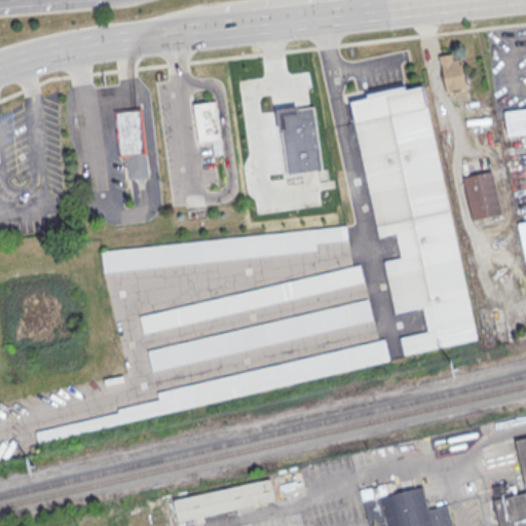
[(439,57),(447,97),(453,96),(454,98),(466,96),(460,60),(451,62),(450,54),(439,57)]
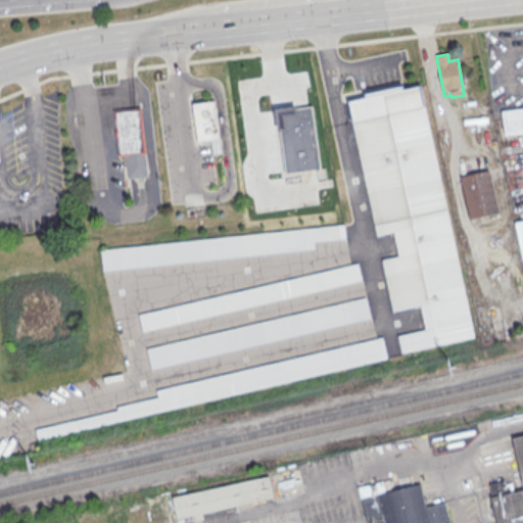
[(419,86),(474,338),(401,353),(397,336),(425,330),(420,306),(392,313),(381,260),(397,256),(392,233),(375,237),(346,102),(419,86)]
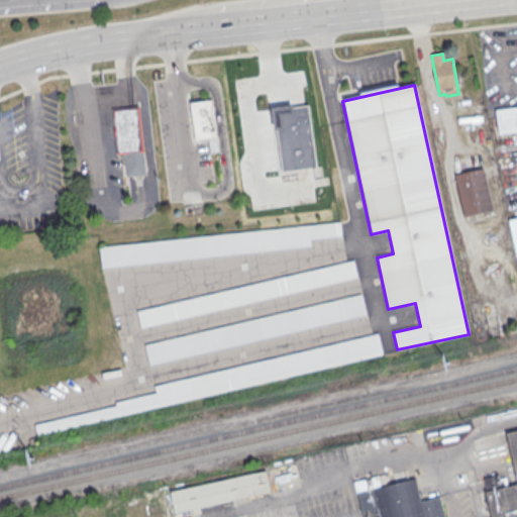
[(211,99),(191,102),(196,139),(208,137),(209,151),(218,150),(211,99)]
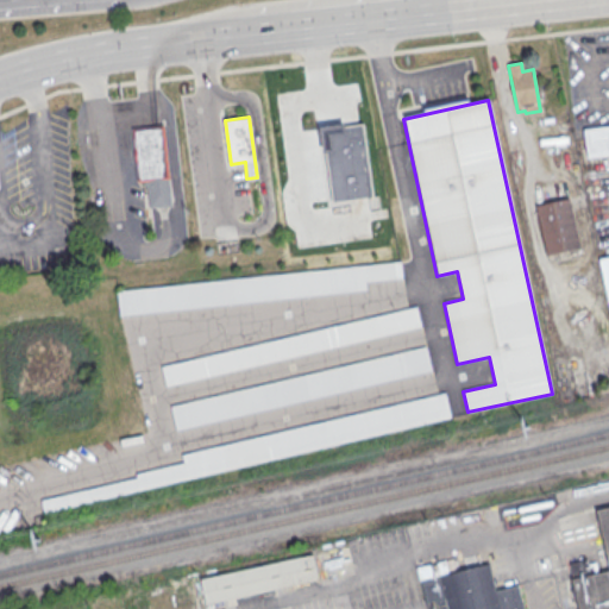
[(608,123),(584,126),(586,156),(608,154),(608,123)]
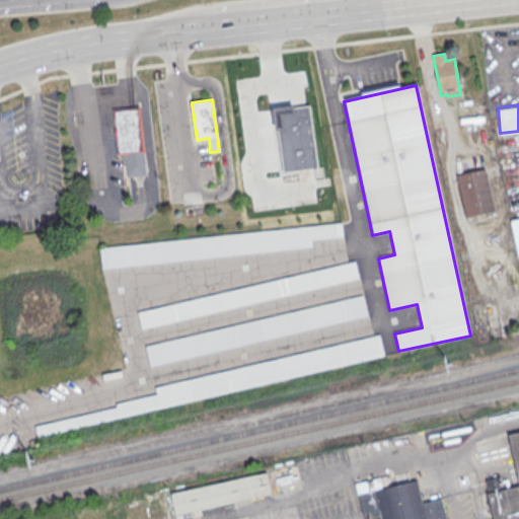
[(146,174),(138,106),(113,108),(118,153),(124,152),(127,176),(146,174)]
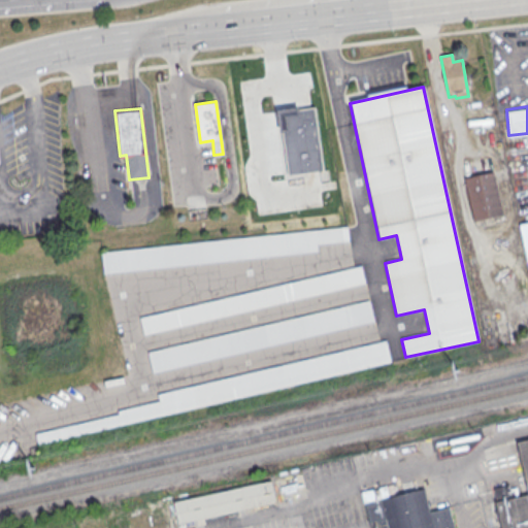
[(493,170),(464,177),(474,220),(503,212),(493,170)]
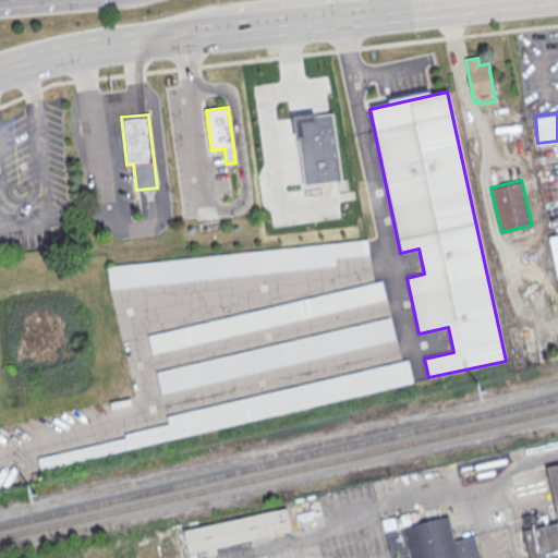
[(367,239),(368,253),(335,257),(336,264),(109,288),(107,266),(367,239)]
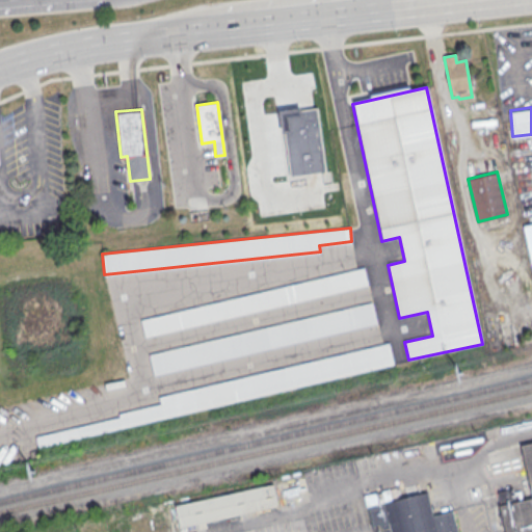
[(368,284),(364,266),(140,319),(144,337),(368,284)]
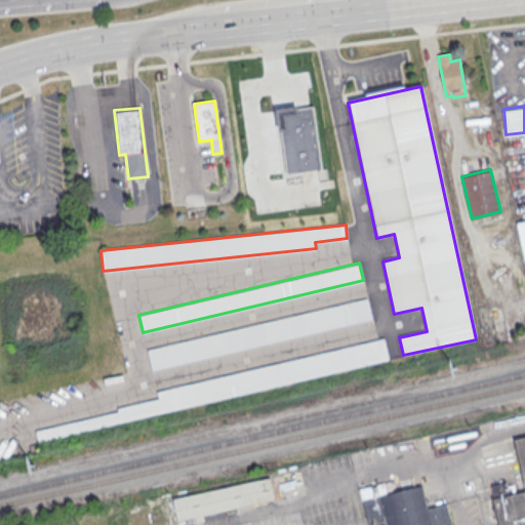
[(367,297),(147,349),(152,369),(372,318),(367,297)]
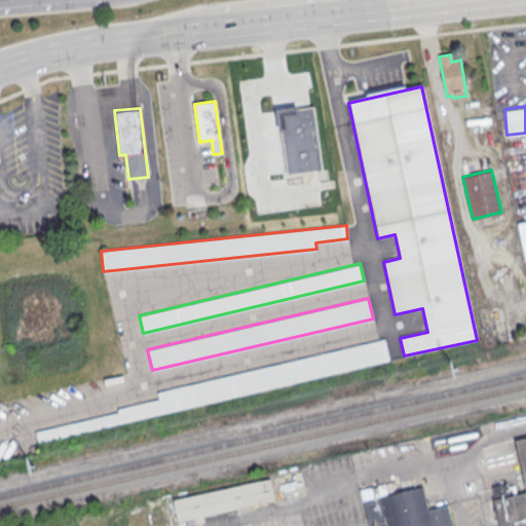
[(383,340),(388,362),(38,443),(35,433),(117,413),(117,410),(158,401),(156,393),(383,340)]
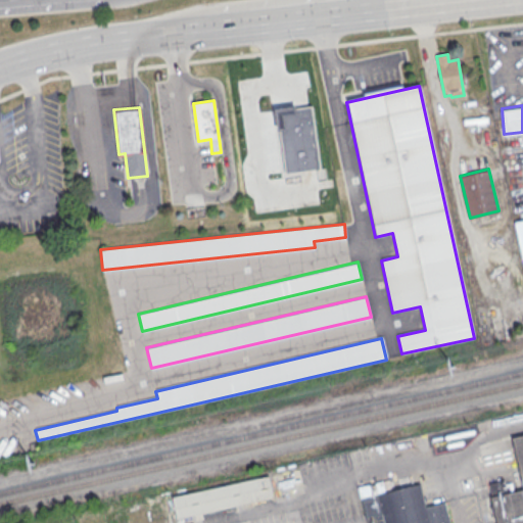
[(522,522),(495,522),(490,497),(522,490),(511,438),(522,435),(522,522)]
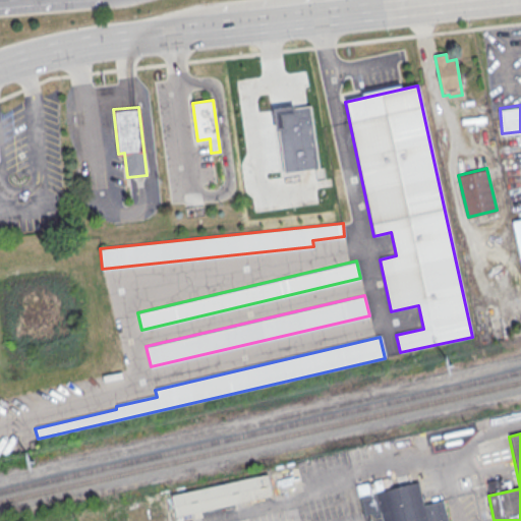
[(273,497),(268,474),(171,494),(175,516),(273,497)]
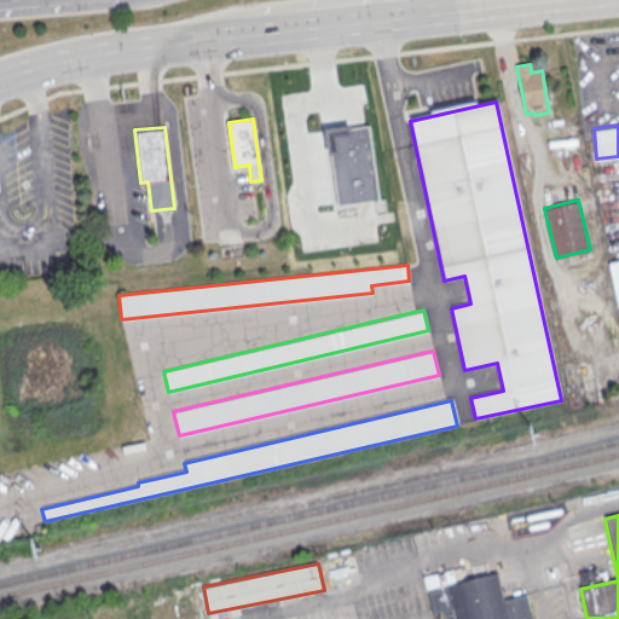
[(422,578),(432,614),(450,609),(452,618),(531,618),(526,596),(503,602),(496,574),(455,584),(451,571),(422,578)]
